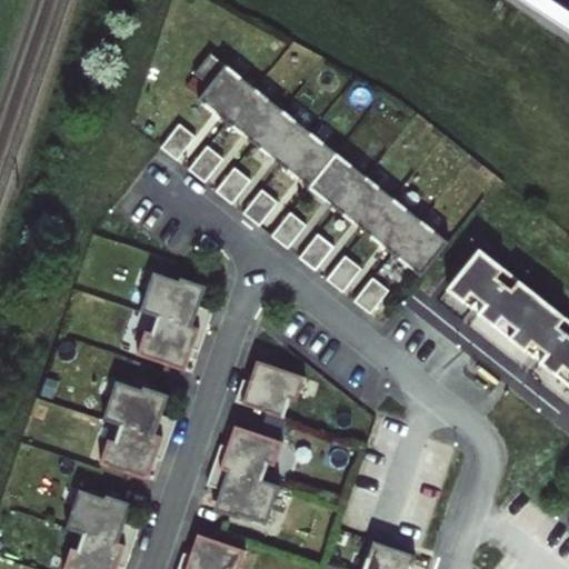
[(200,101),(421,277),(449,242),(213,56),(197,76),(211,88),(200,101)]
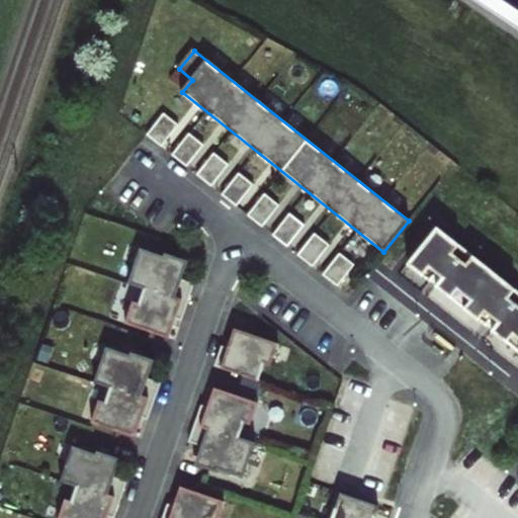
[(178,125),(164,114),(147,135),(162,147),(178,125)]
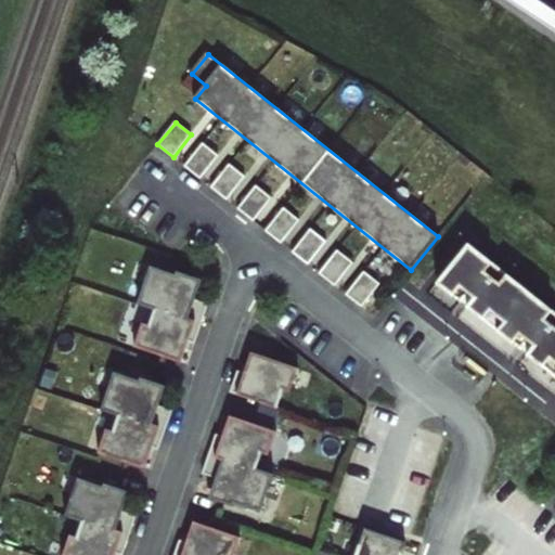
[(220,157),(205,145),(186,168),(203,180),(220,157)]
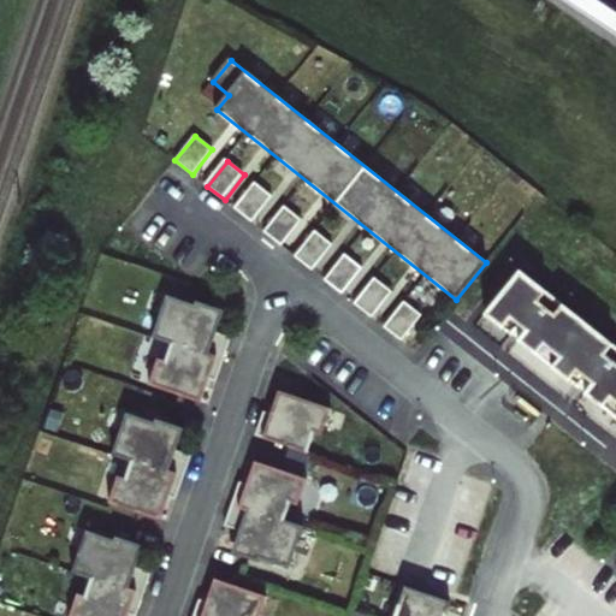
[(274,199),(256,184),(237,209),(254,224),(274,199)]
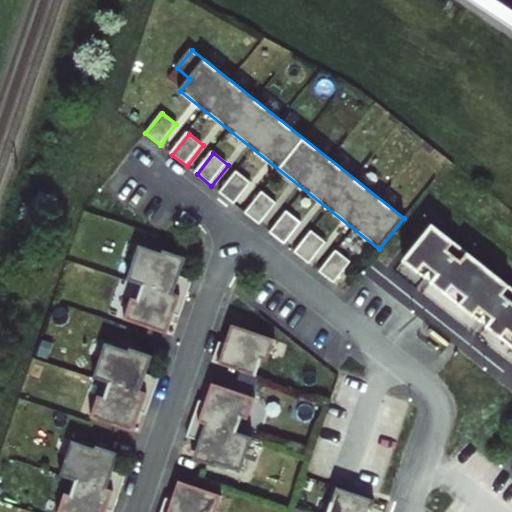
[(252,184),(238,173),(221,194),(236,205),(252,184)]
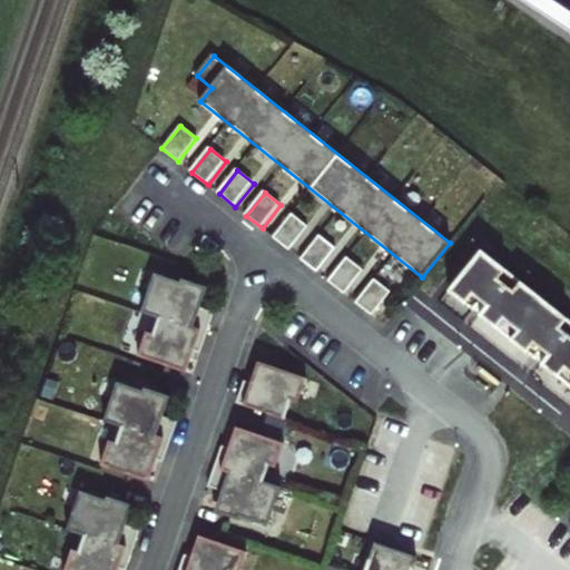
[(308,227),(293,215),(274,237),(291,251),(308,227)]
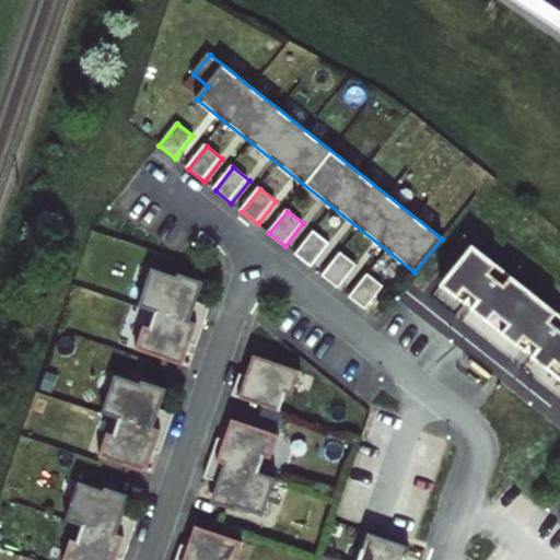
[(330,245),(314,232),(296,255),(312,267),(330,245)]
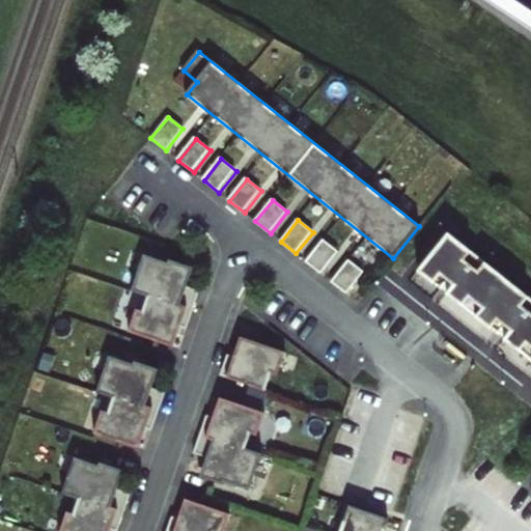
[(530,298),(447,231),(417,270),(530,359),(530,298)]
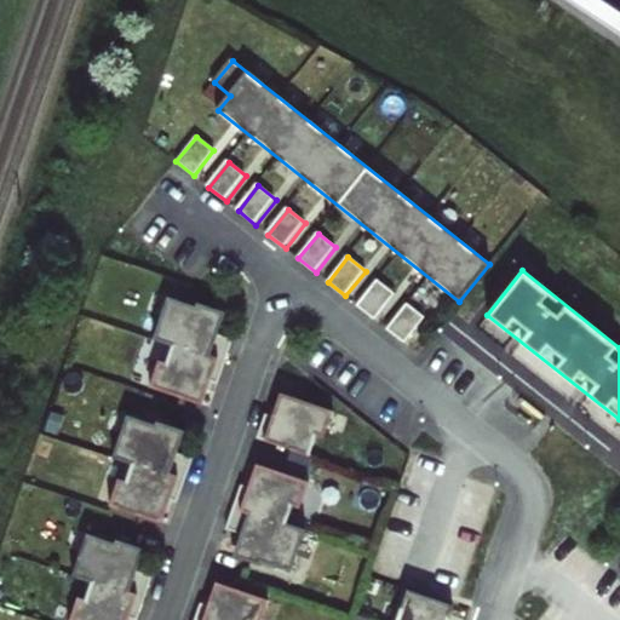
[(396,294),(378,281),(359,306),(375,320),(396,294)]
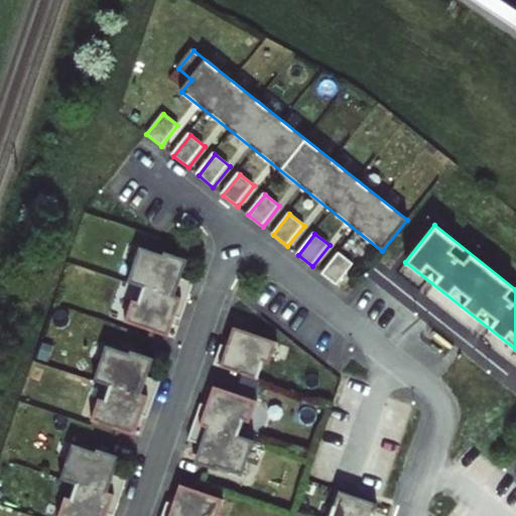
[(144,285),(187,300),(194,282),(178,277),(184,258),(164,251),(163,254),(140,246),(127,282),(143,287),(144,285)]
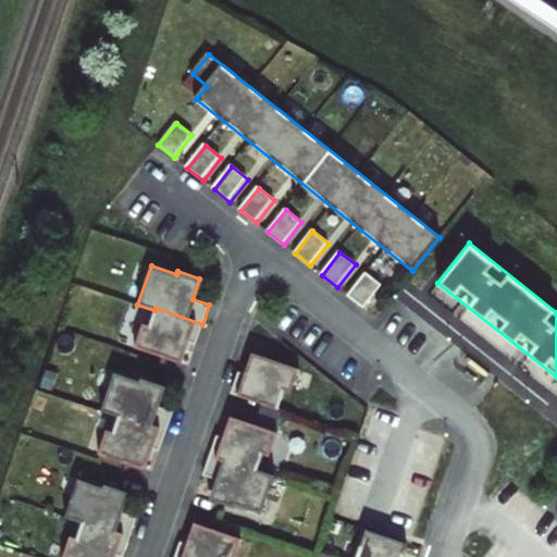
[(382,286),(367,273),(348,296),(364,309),(382,286)]
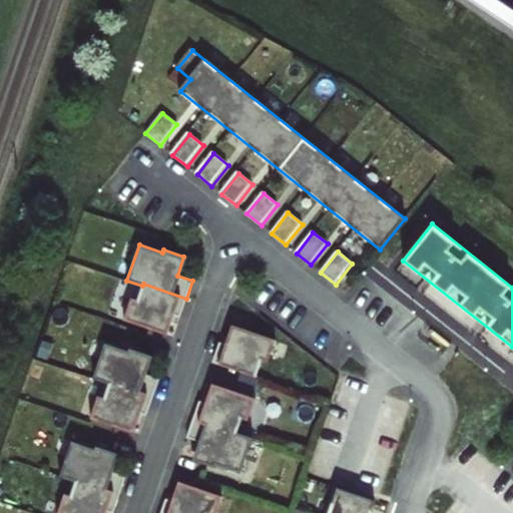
[(180,317),(186,299),(143,284),(142,286),(138,300),(131,298),(124,320),(167,335),(174,315),(180,317)]
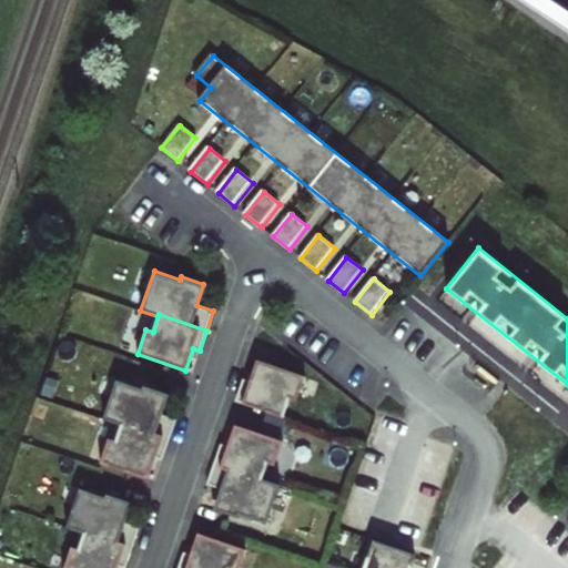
[(243,378),(235,401),(284,417),(290,398),(297,401),(305,376),(257,359),(250,381),(243,378)]
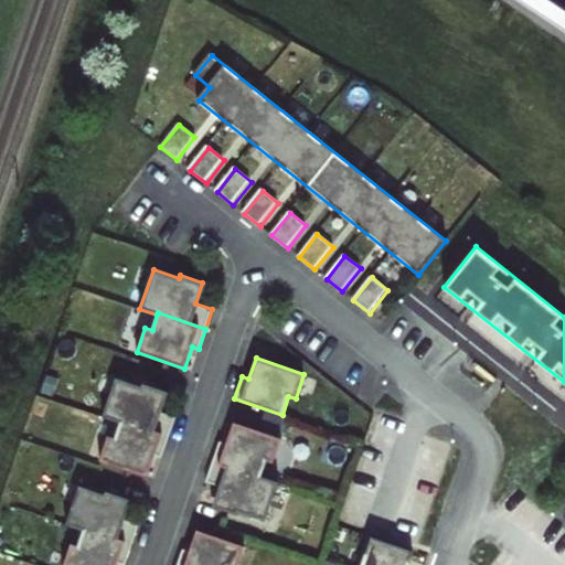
[(121,420),(169,437),(176,417),(159,412),(166,391),(144,383),(142,386),(116,377),(103,416),(120,423),(121,420)]
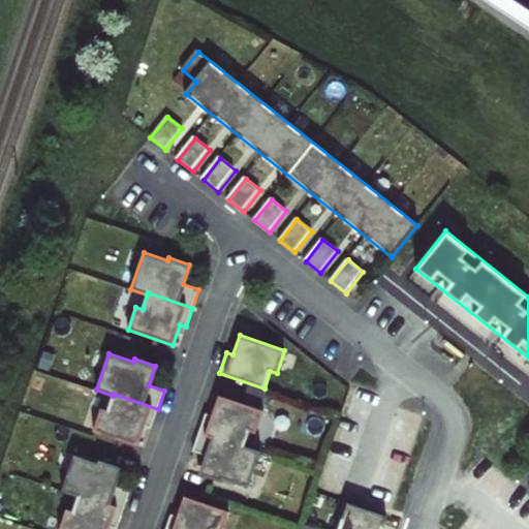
[(152,428),(158,409),(114,394),(113,396),(107,410),(101,408),(93,431),(138,446),(146,426),(152,428)]
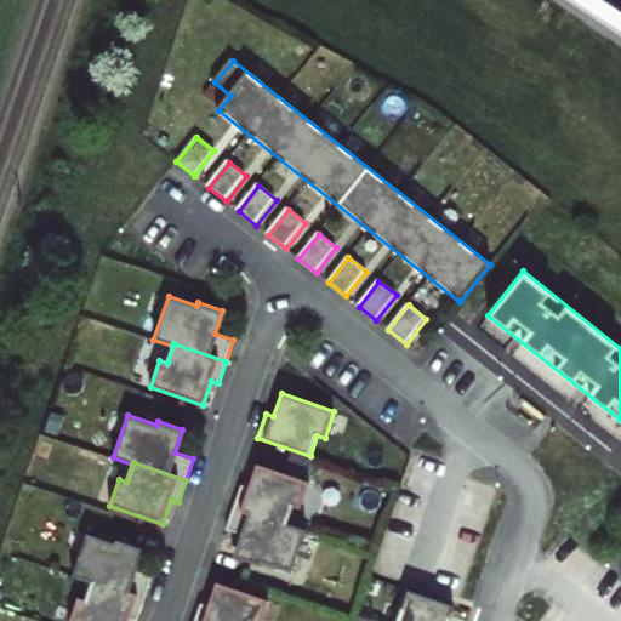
[(241,485),(234,507),(286,525),(288,523),(294,506),(301,508),(311,482),(257,463),(249,488),(241,485)]
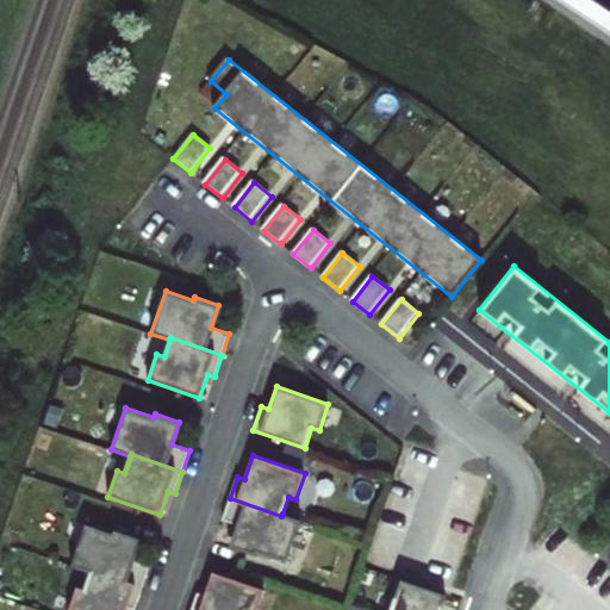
[(281,516),(230,498),(223,520),(241,526),(234,548),(257,556),(259,553),(287,562),(302,520),(282,514),(281,516)]
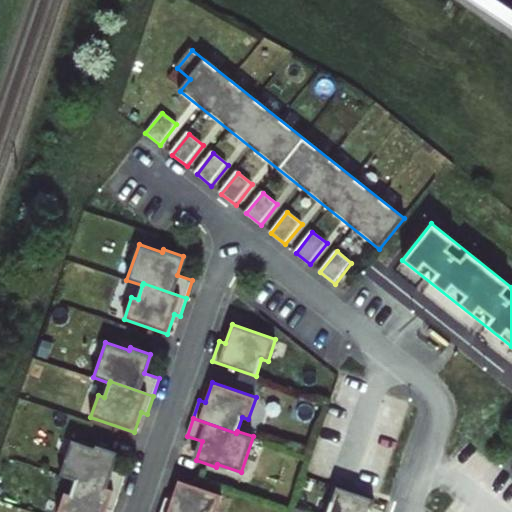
[(76,479),(119,494),(126,476),(110,470),(116,452),(96,445),(95,448),(72,440),(60,475),(76,481),(76,479)]
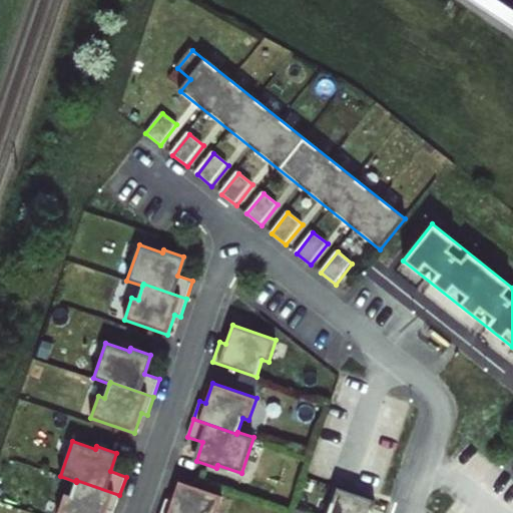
[(113,512),(119,495),(76,480),(76,482),(71,495),(65,493),(57,512),(106,512),(107,511),(113,512)]
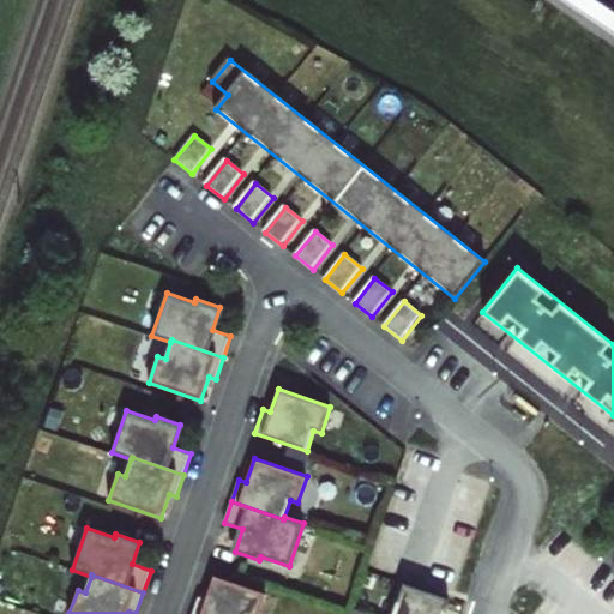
[(199,596),(192,613),(259,613),(266,594),(215,576),(206,599),(199,596)]
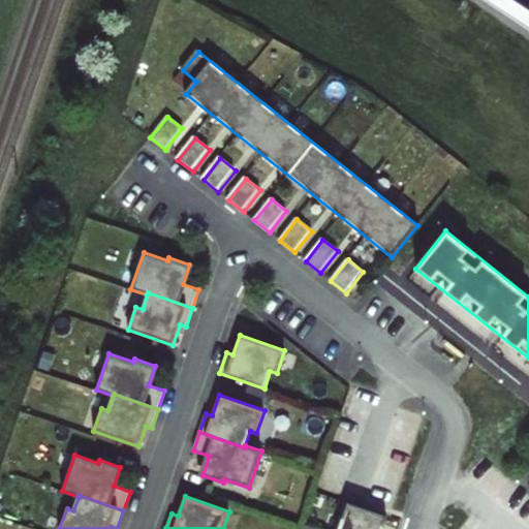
[(348,503),(338,528),(381,528),(386,516),(348,503)]
